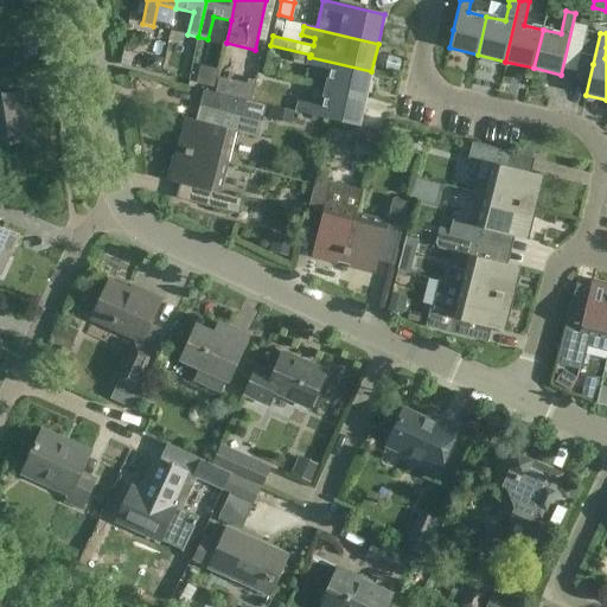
[(326,90),(365,98),(371,71),(310,57),(294,53),(292,62),(308,65),(307,66),(331,72),(326,90)]
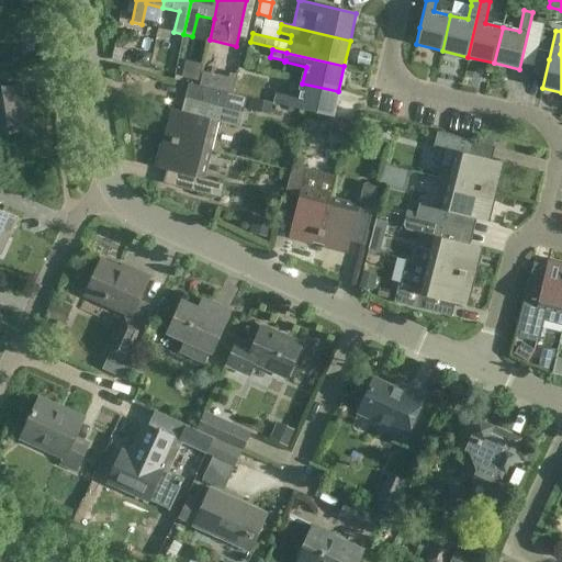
[(359,52),(357,65),(369,67),(372,54),(359,52)]
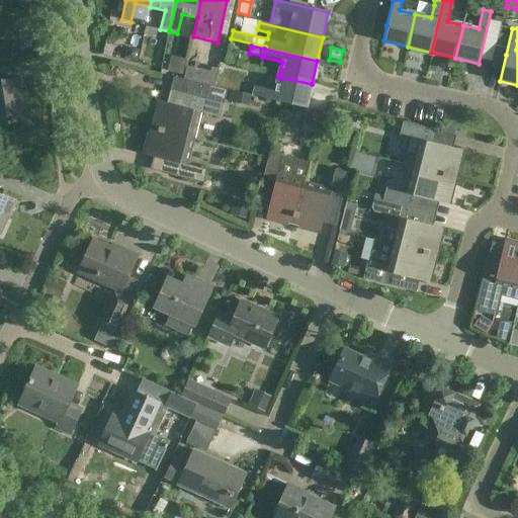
[(126,53),(124,60),(136,62),(139,51),(133,49),(126,53)]
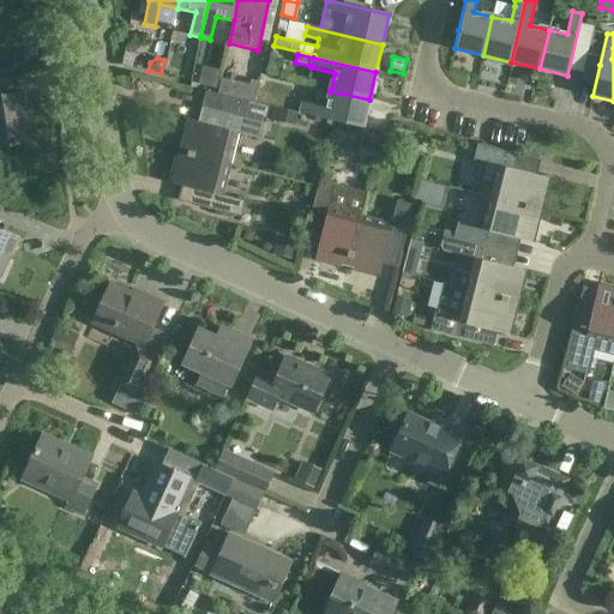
[(259,82),(251,79),(247,101),(254,102),(259,82)]
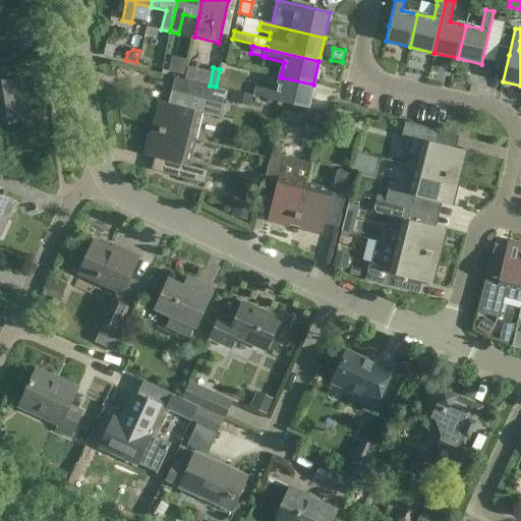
[(313,84),(280,77),(277,94),(257,89),(255,97),(307,109),(313,84)]
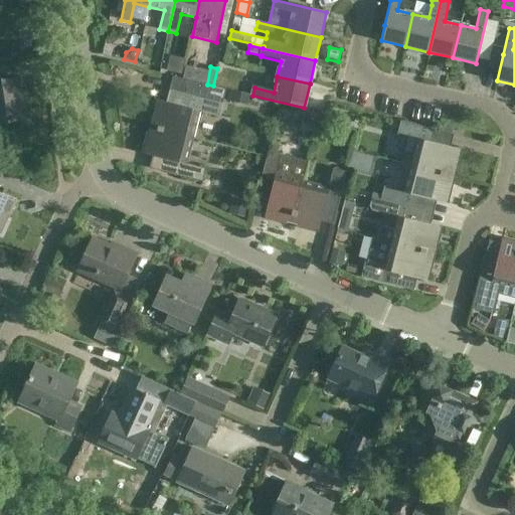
[(19,82),(19,79),(0,81),(0,124),(6,123),(25,120),(20,88),(18,89),(17,82),(19,82)]
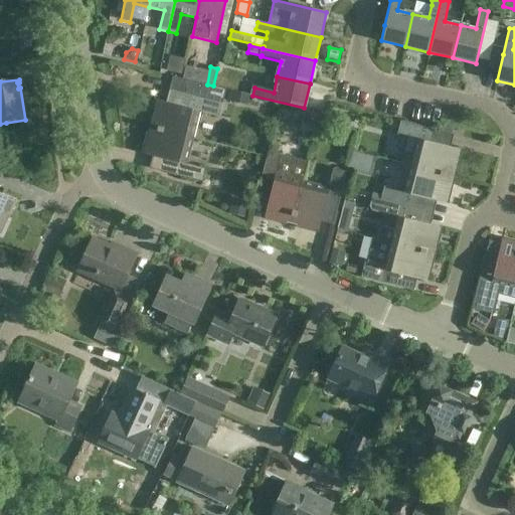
[(150,128),(194,139),(200,113),(218,117),(225,91),(192,81),(188,97),(191,97),(188,109),(156,101),(150,128)]
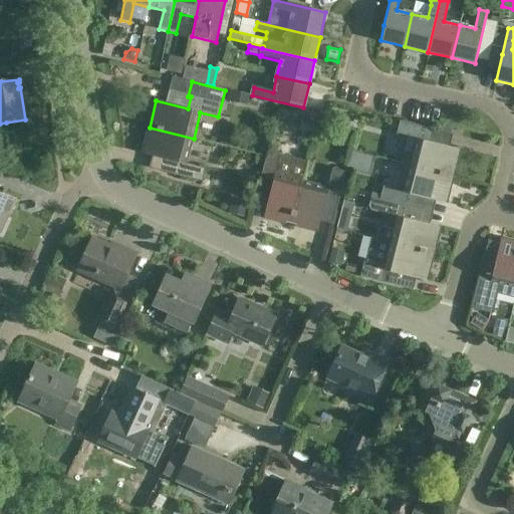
[(230,99),(246,104),(249,94),(233,90),(230,99)]
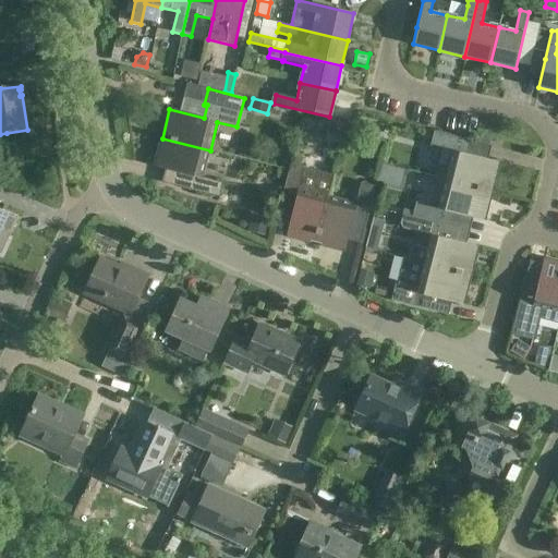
[(332,120),(329,134),(342,137),(344,132),(346,123),(332,120)]
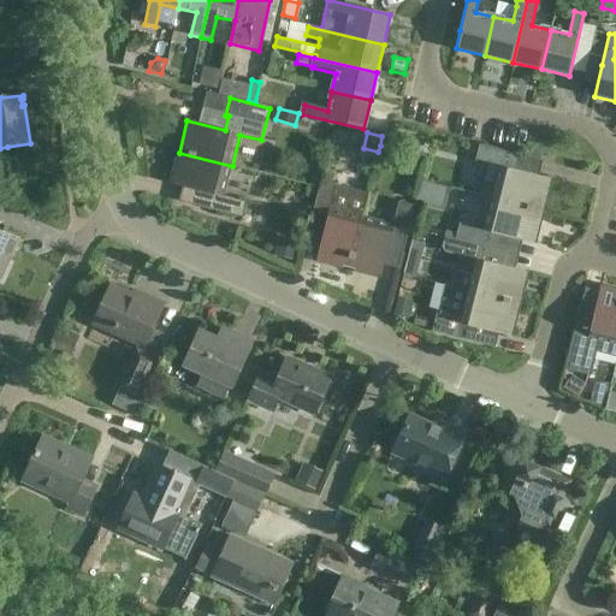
[(398,134),(395,149),(416,154),(418,146),(414,137),(398,134)]
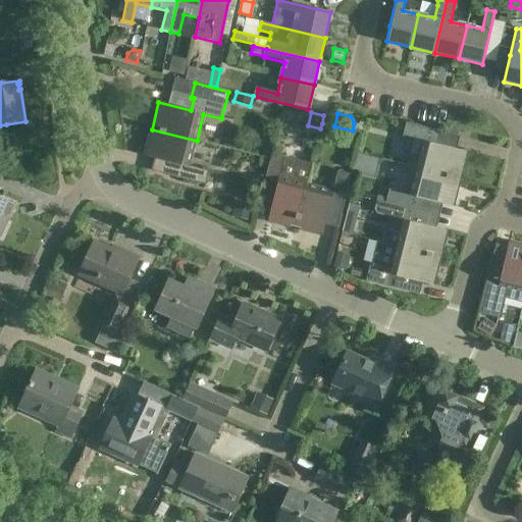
[(413,140),(406,166),(459,179),(466,152),(434,144),(437,133),(439,134),(439,132),(406,123),(403,137),(413,140)]
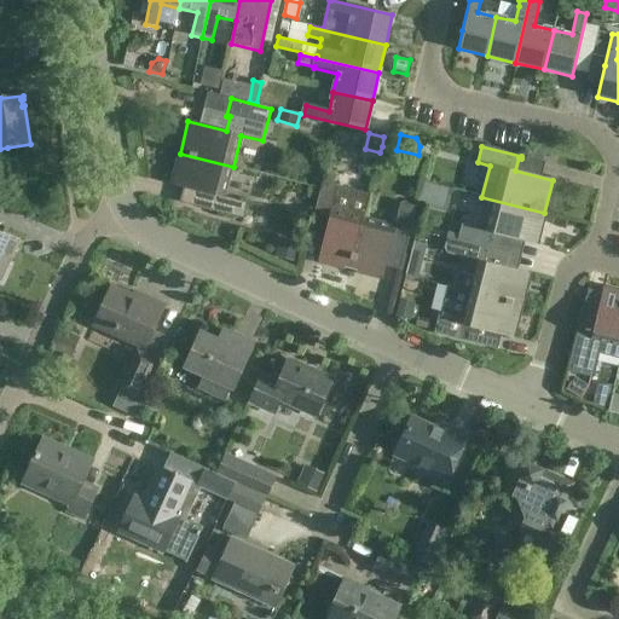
[(233,167),(180,154),(172,185),(209,195),(206,208),(203,208),(203,209),(243,219),(247,203),(225,197),(233,167)]
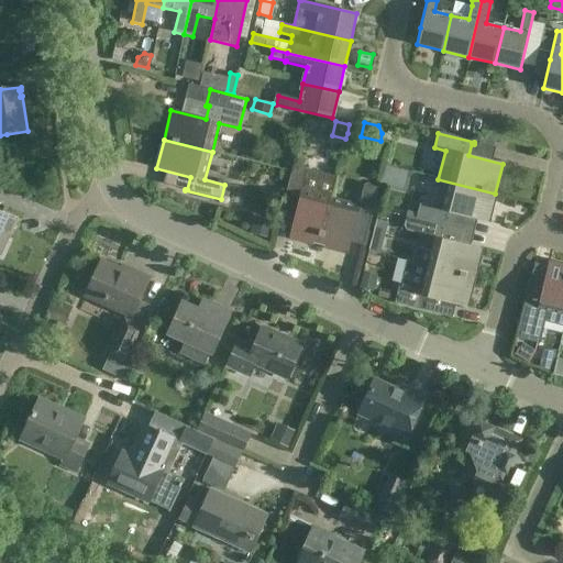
[(403,169),(386,165),(382,183),(398,187),(403,169)]
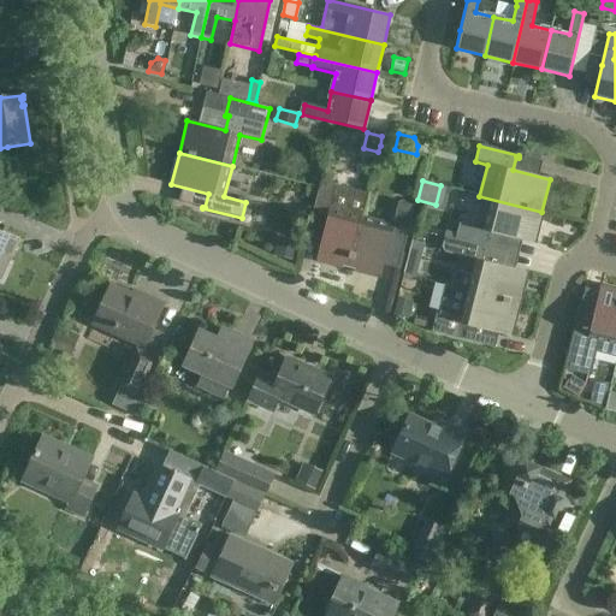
[(317,260),(349,268),(362,215),(368,194),(320,182),(311,221),(312,223),(312,219),(326,223),(317,260)]
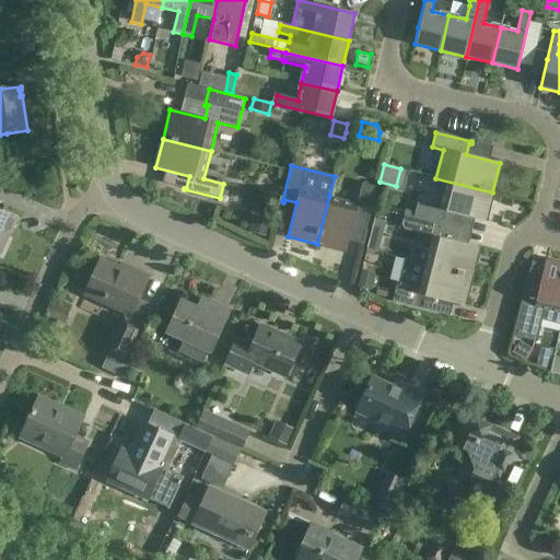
[(417,205),(413,218),(447,226),(451,213),(485,222),(492,193),(435,178),(434,182),(436,186),(433,199),(430,201),(428,207),(417,205)]
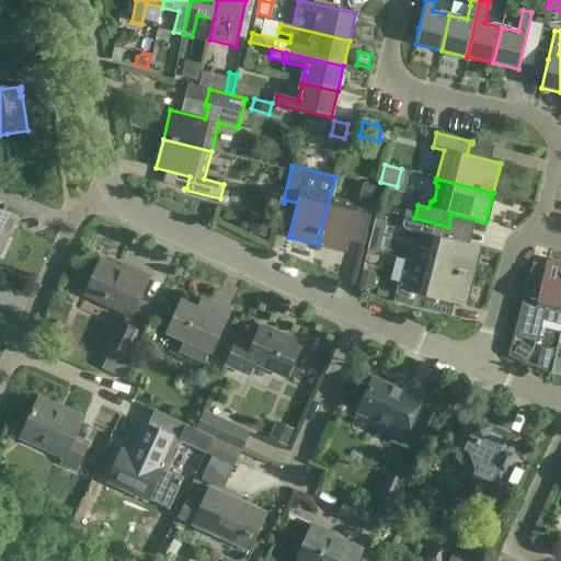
[(357,204),(330,196),(318,244),(346,252),(355,218),(367,221),(367,224),(368,224),(377,186),(363,183),(357,204)]
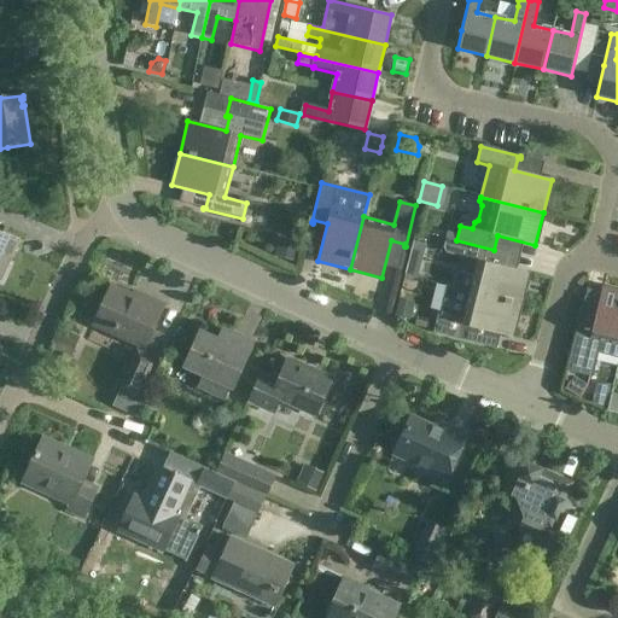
[(0,280),(0,281),(18,240),(0,232),(0,280)]
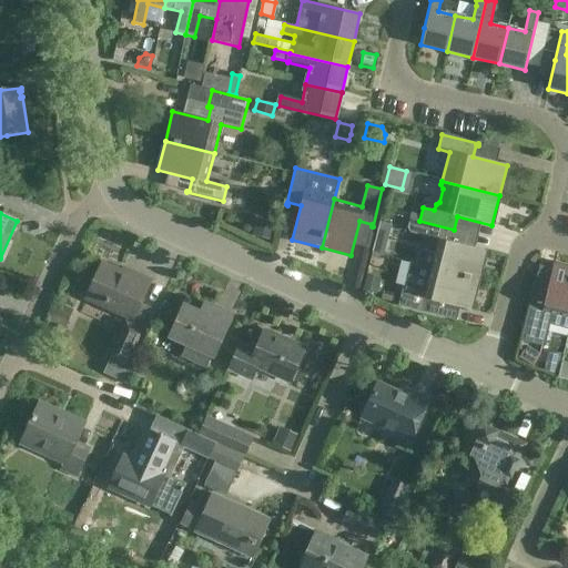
[(257,219),(253,235),(270,240),(274,222),(257,219)]
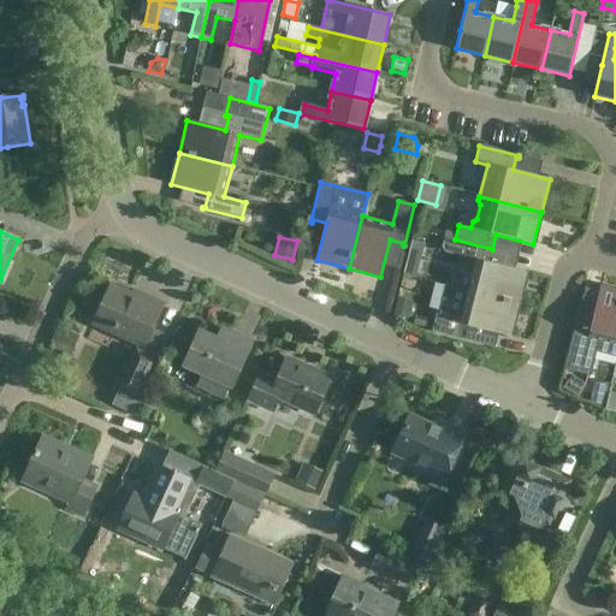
[(451,286),(519,303),(527,272),(489,262),(492,249),(455,240),(444,237),(442,247),(444,254),(475,262),(472,274),(458,271),(454,274),(451,286)]
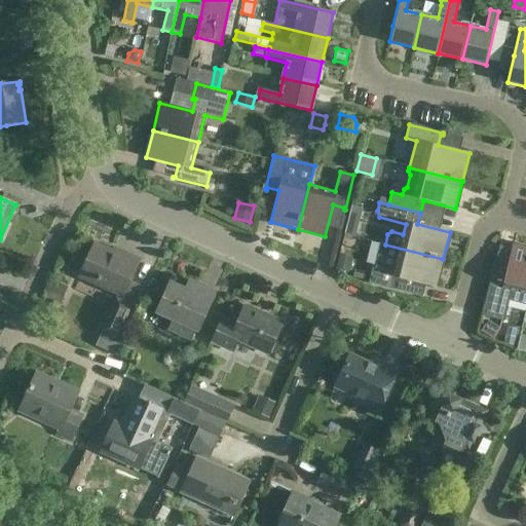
[(354,235),(358,224),(348,222),(345,233),(354,235)]
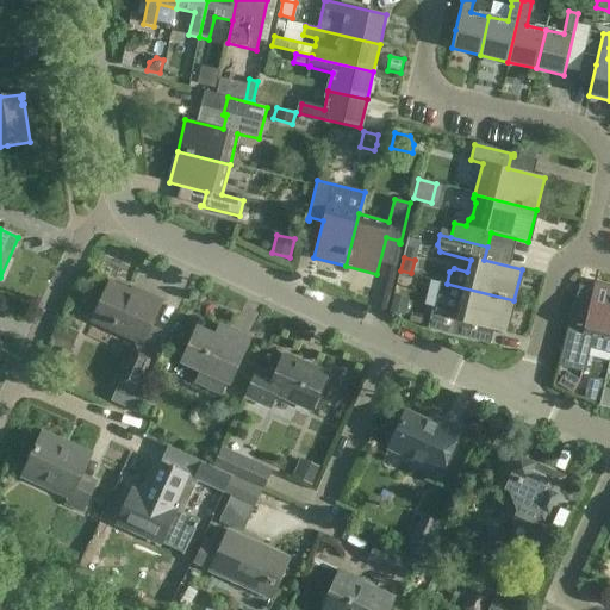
[(142,297),(110,282),(92,322),(137,342),(111,400),(125,408),(126,403),(135,406),(167,332),(151,325),(162,302),(144,293),(142,297)]
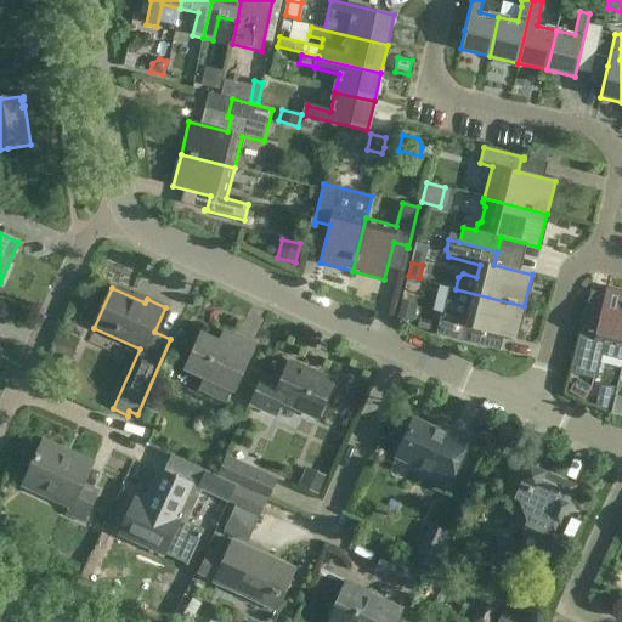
[(448,288),(440,320),(436,335),(491,350),(491,349),(490,348),(493,334),(515,340),(524,306),(456,289),(448,288)]
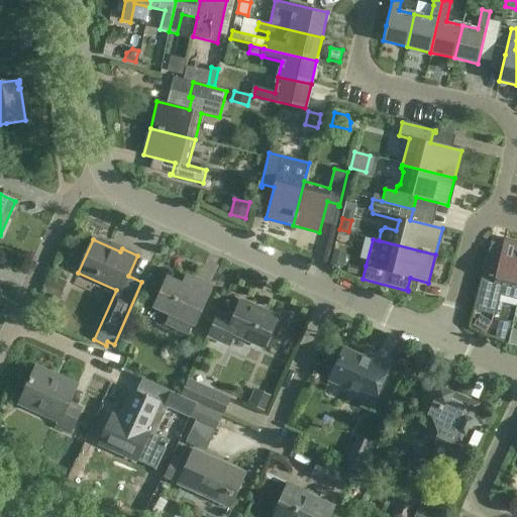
[(486,261),(474,311),(495,316),(498,299),(516,304),(516,301),(516,243),(504,241),(498,264),(486,261)]
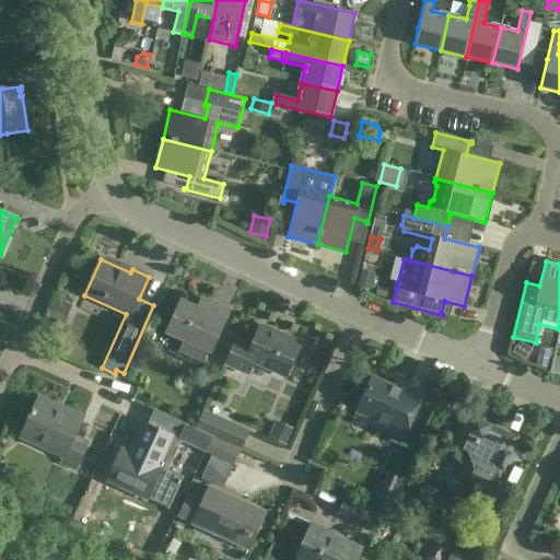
[(361,270),(357,287),(371,290),(375,273),(361,270)]
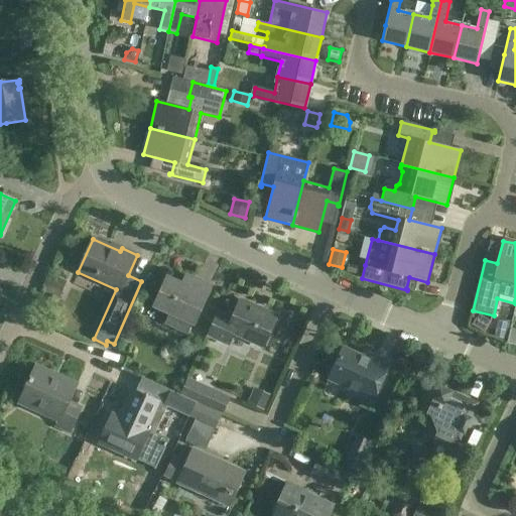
[(192,287),(167,276),(153,307),(168,314),(164,325),(187,335),(191,325),(194,326),(211,287),(196,280),(192,287)]
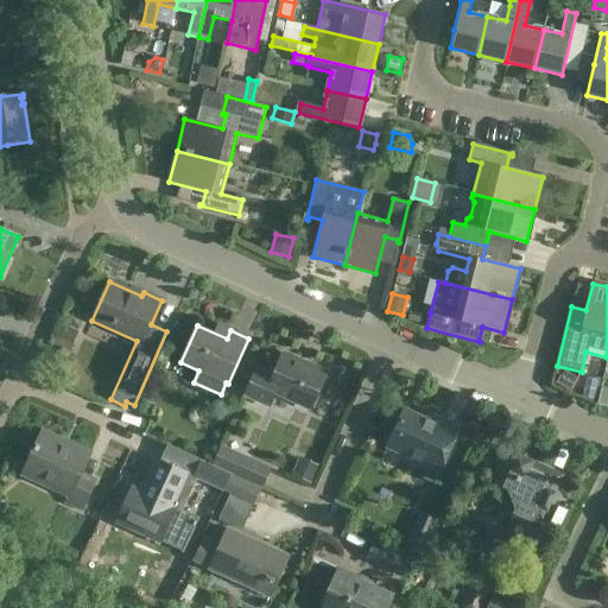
[(65,328),(58,343),(70,349),(77,334),(65,328)]
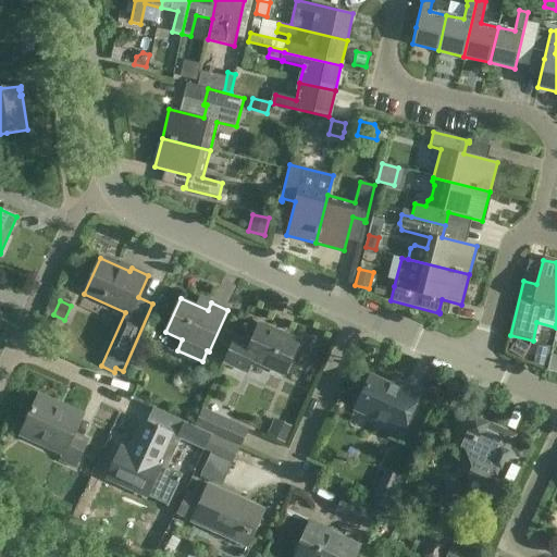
[(298,343),(259,325),(249,346),(235,339),(224,361),(247,371),(251,360),(284,374),(298,343)]
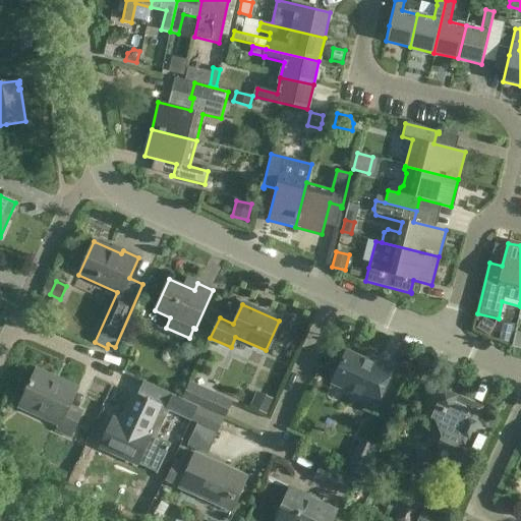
[(500,340),(499,341),(500,341),(512,344),(516,327),(503,324),(500,340)]
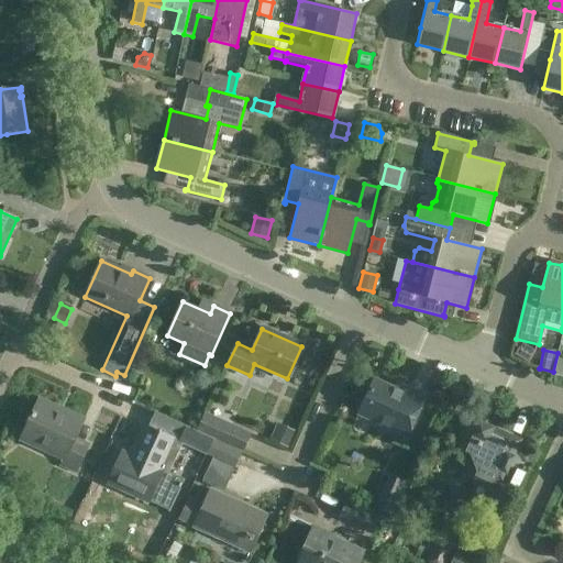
[(403,393),(374,379),(359,414),(408,437),(426,397),(405,388),(403,393)]
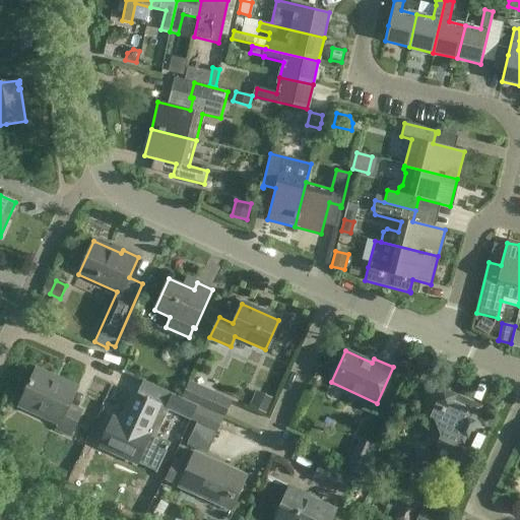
[(52,377),(36,370),(21,402),(61,420),(56,430),(69,436),(80,411),(68,406),(76,388),(75,388),(74,391),(50,381),(52,377)]
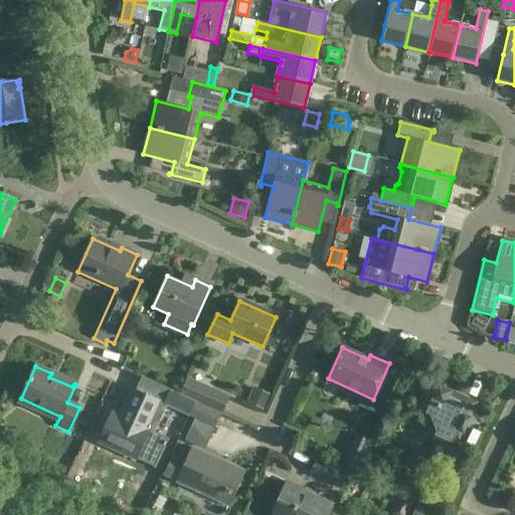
[(170,390),(195,401),(221,412),(228,396),(187,378),(180,393),(170,389),(170,390)]
